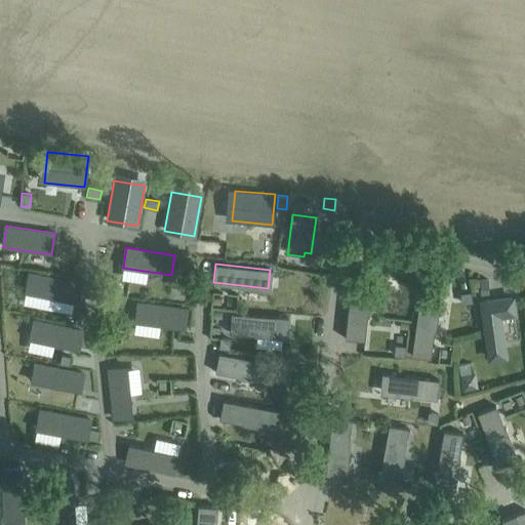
[(30,275),(27,294),(77,304),(81,284),(30,275)]
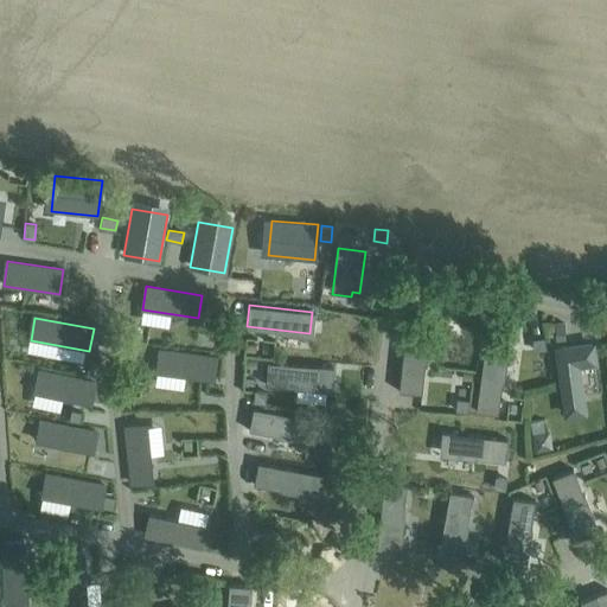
[(564,323),(554,324),(555,338),(566,338),(564,323)]
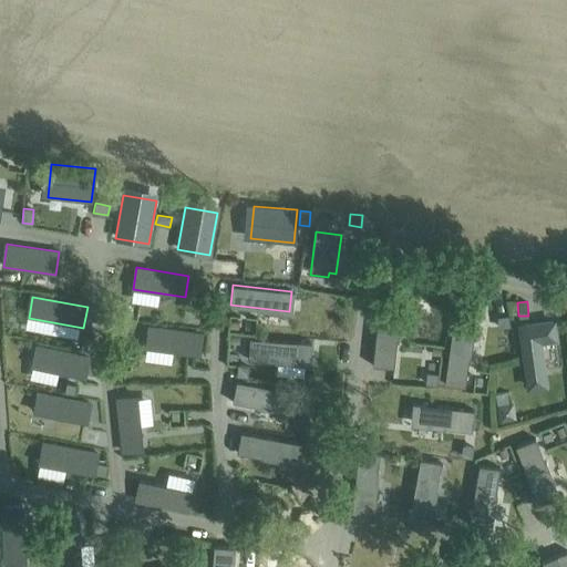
[(379,310),(373,364),(392,367),(398,312),(379,310)]
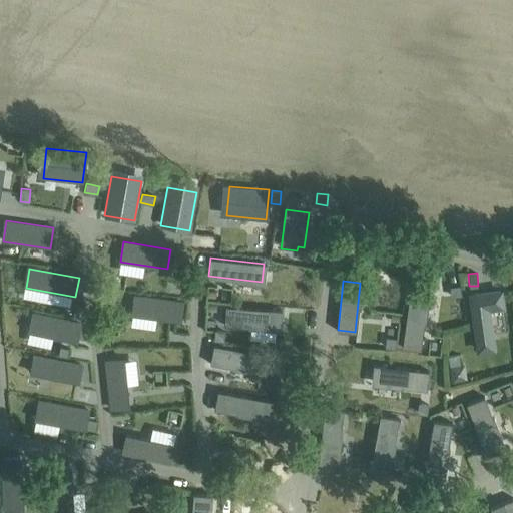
[(460,286),(451,288),(452,297),(462,296),(460,286)]
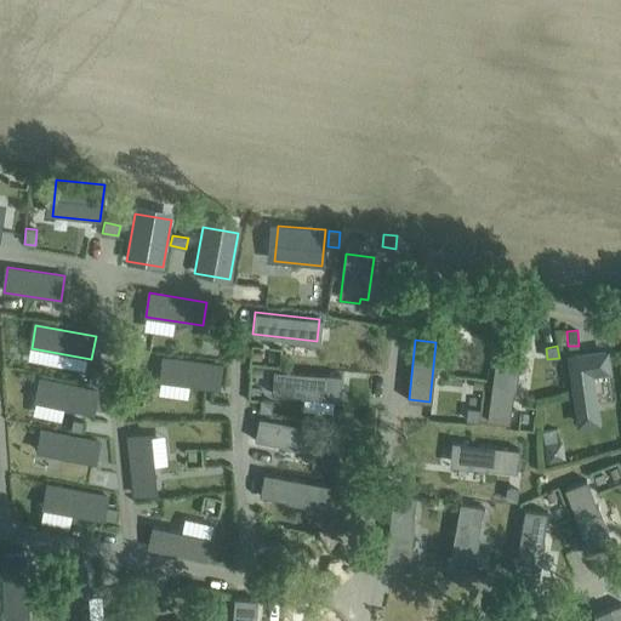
[(603,355),(565,360),(575,427),(594,425),(588,377),(605,375),(603,355)]
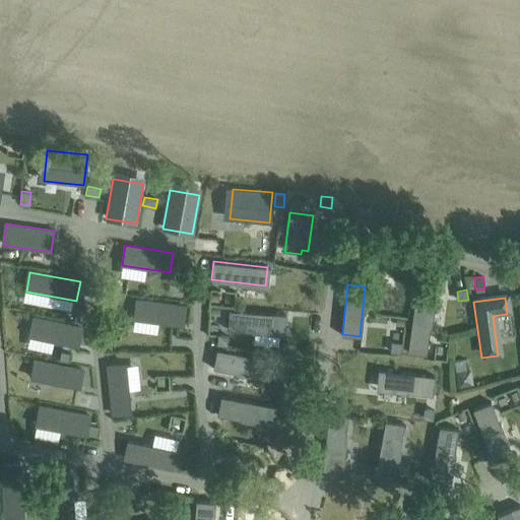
[(137,299),(134,319),(182,325),(185,305),(137,299)]
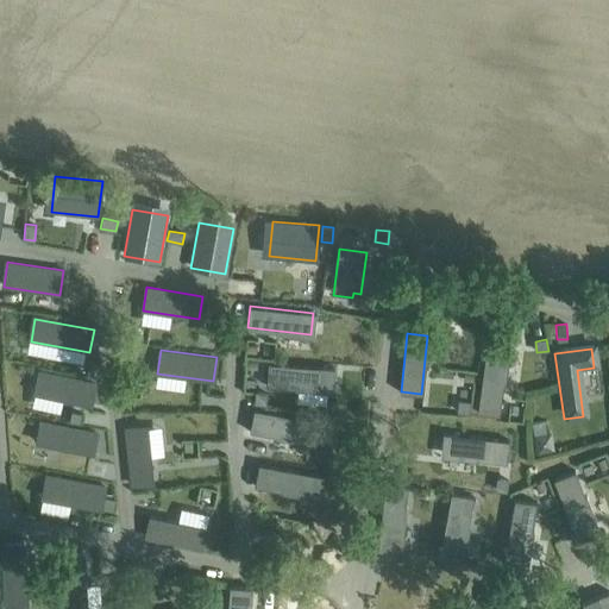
[(485,351),(477,412),(498,415),(507,355),(485,351)]
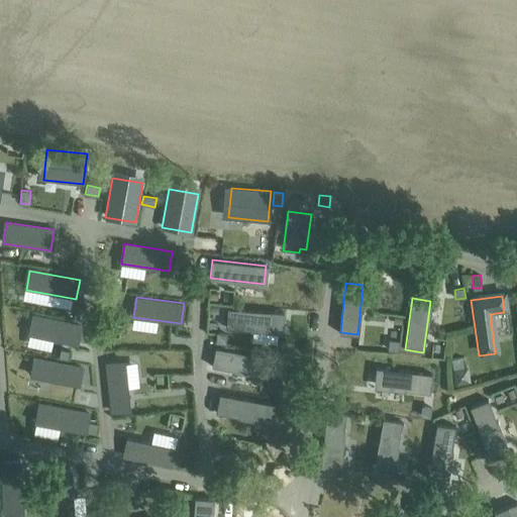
[(76,307),(74,317),(84,319),(86,309),(76,307)]
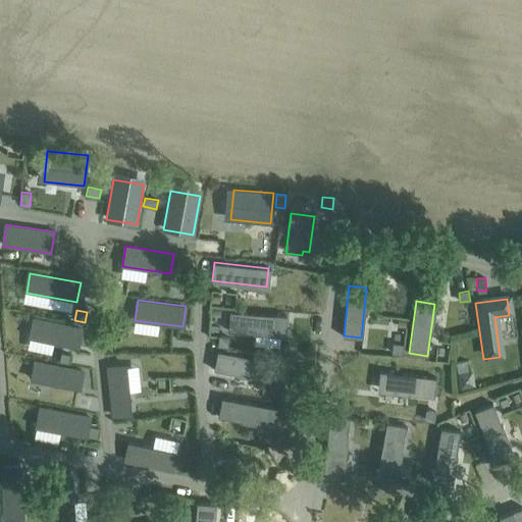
[(229,311),(228,329),(282,333),(283,315),(229,311)]
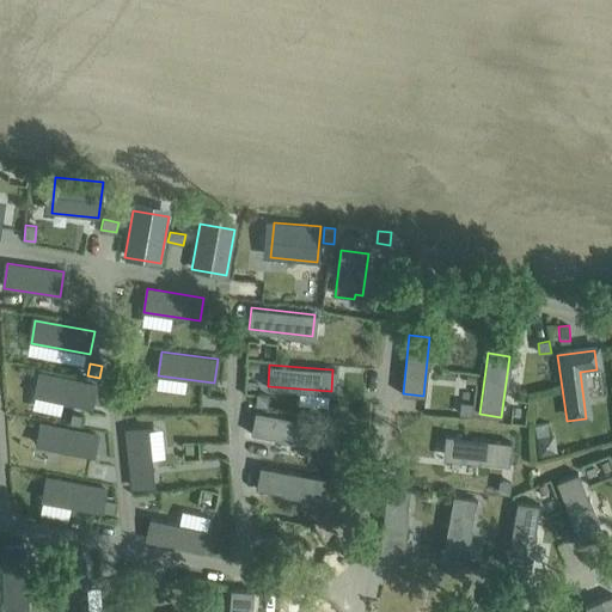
[(40,374),(35,396),(90,408),(95,386),(40,374)]
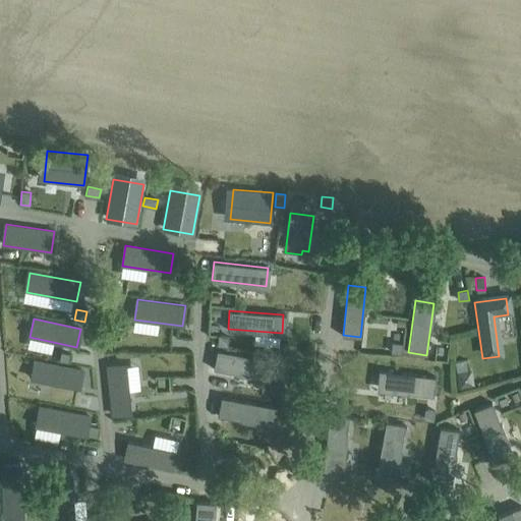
[(219,336),(218,346),(228,346),(228,336),(219,336)]
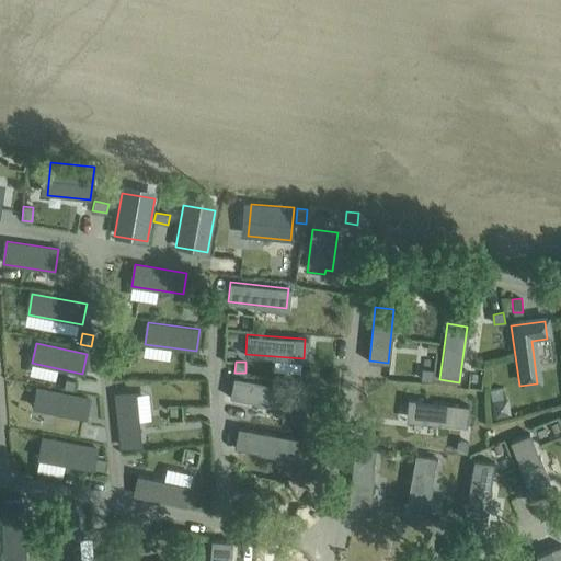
[(423,369),(422,380),(432,381),(434,370),(423,369)]
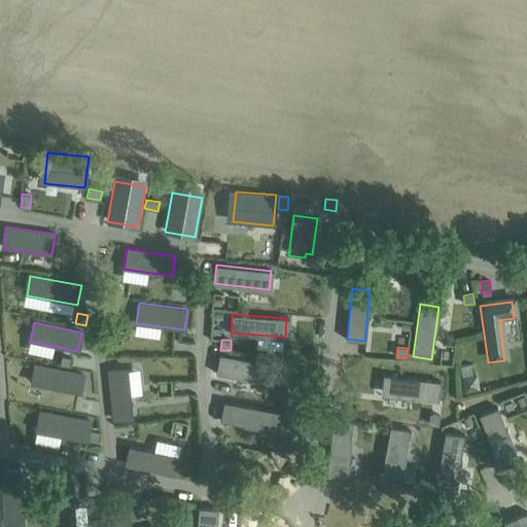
[(219,353),(216,373),(271,382),(274,363),(219,353)]
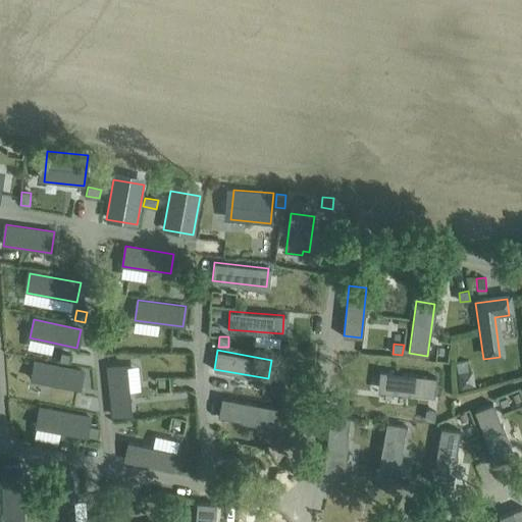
[(61,353),(60,361),(67,363),(69,354),(61,353)]
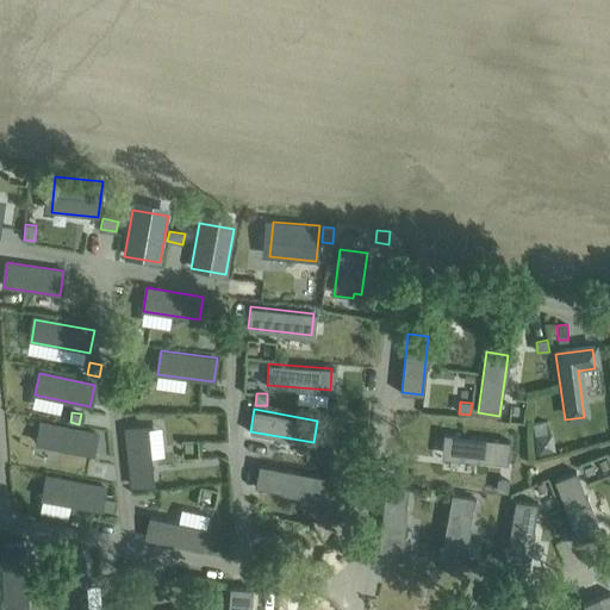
[(546,422),(530,424),(536,455),(555,452),(552,433),(548,434),(546,422)]
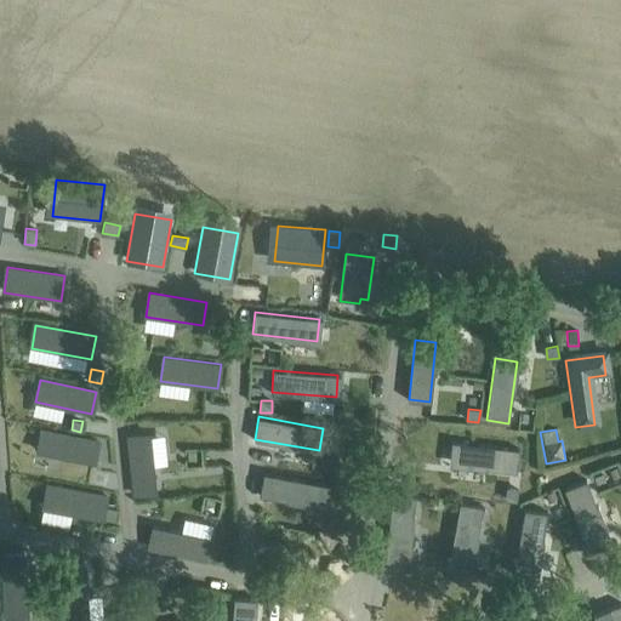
[(41,431),(36,453),(93,465),(97,443),(41,431)]
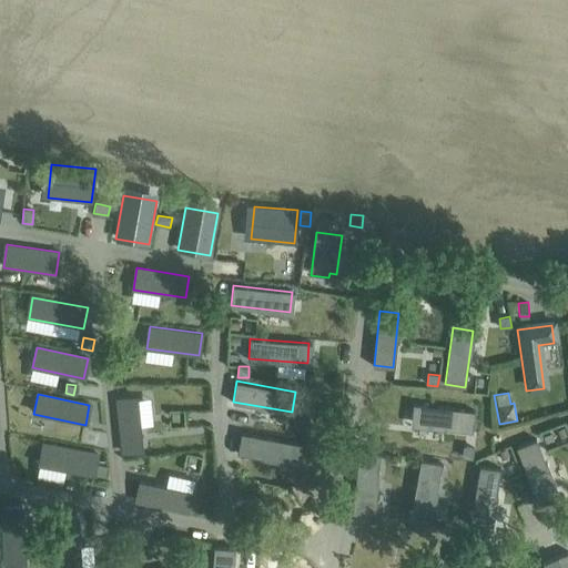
[(137,397),(115,399),(122,455),(142,453),(137,397)]
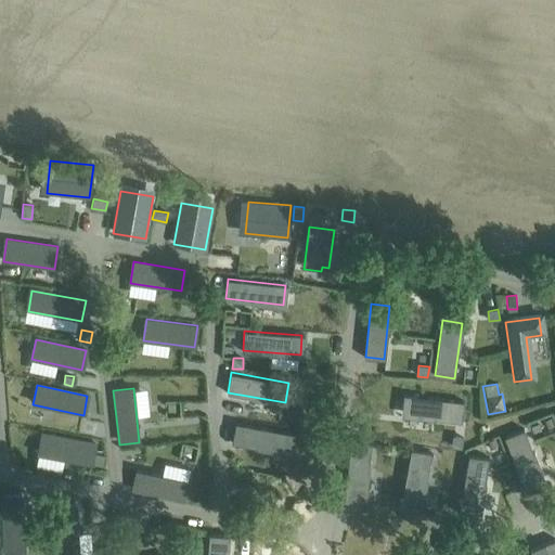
[(408,395),(405,414),(462,422),(464,401),(408,395)]
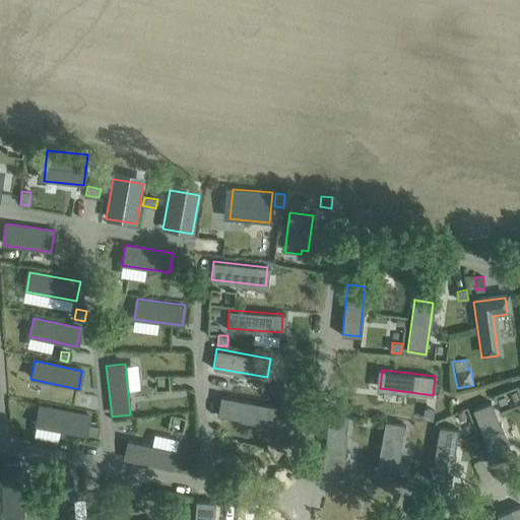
[(220,396),(217,414),(241,418),(241,420),(273,427),(276,406),(220,396)]
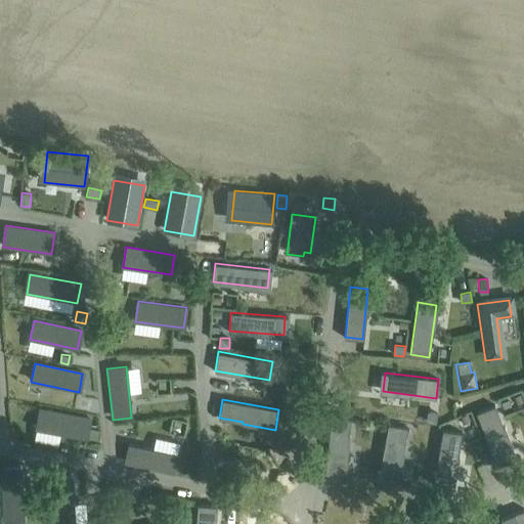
[(492,405),(476,412),(496,464),(514,456),(492,405)]
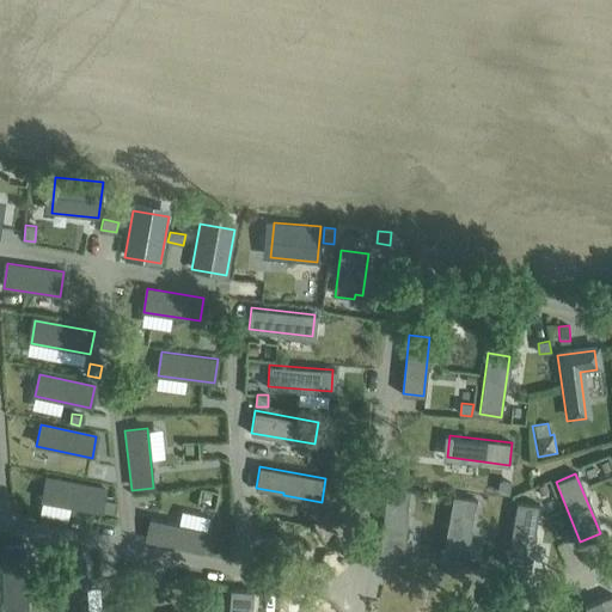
[(47,478),(42,502),(101,513),(105,489),(47,478)]
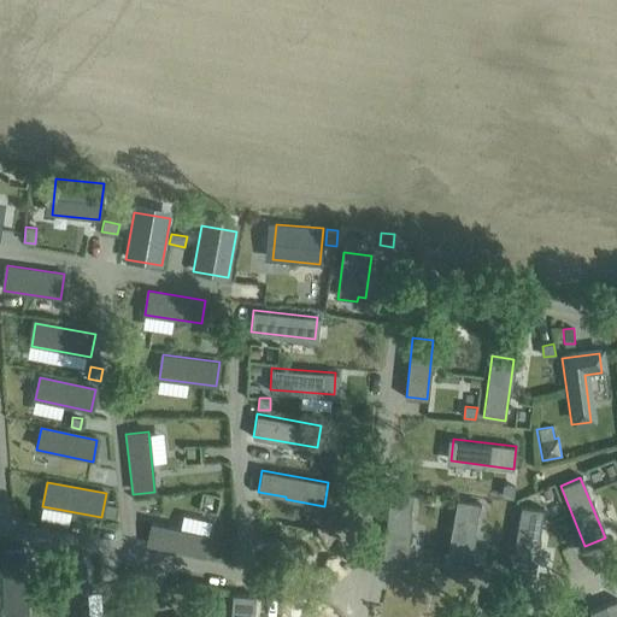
[(504,485),(503,497),(513,499),(516,487),(504,485)]
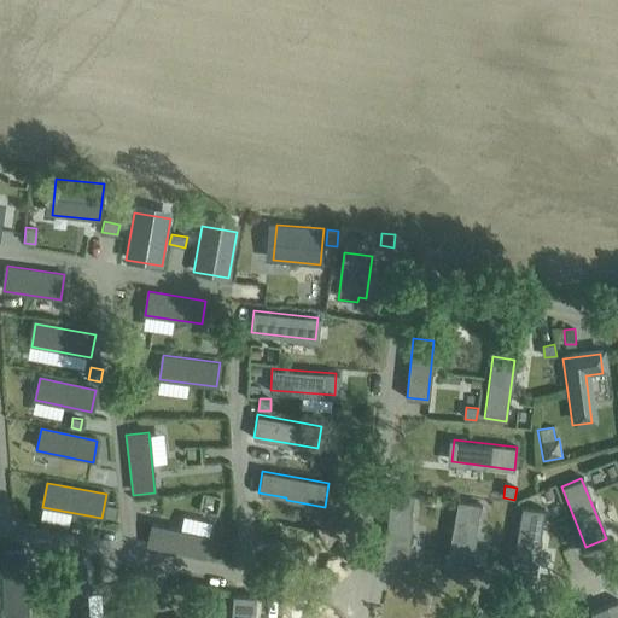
[(391,494),(385,560),(408,563),(414,496),(391,494)]
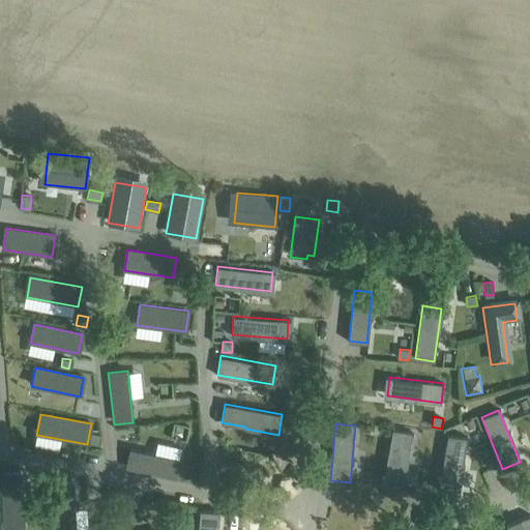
[(392,429),(383,483),(403,487),(411,432),(392,429)]
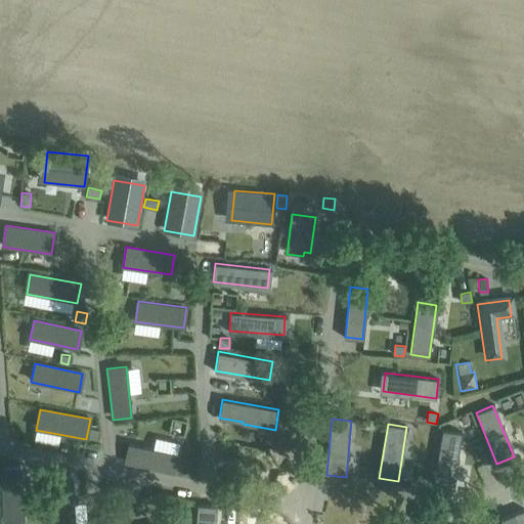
[(89,429),(88,438),(97,440),(99,431),(89,429)]
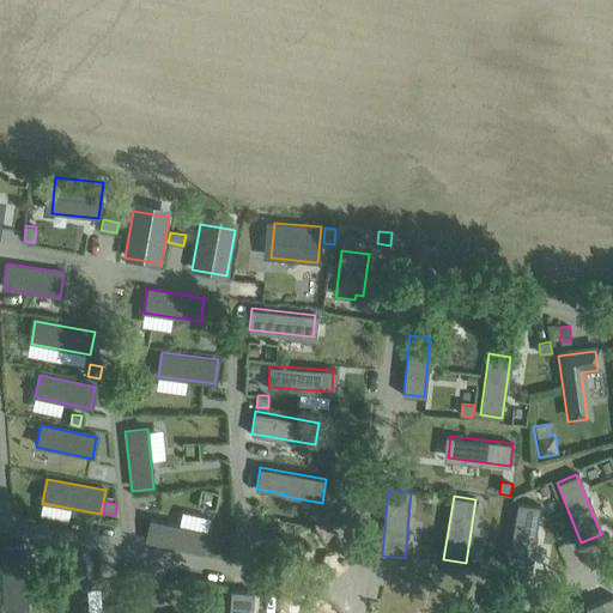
[(517,503),(507,565),(528,569),(539,507),(517,503)]
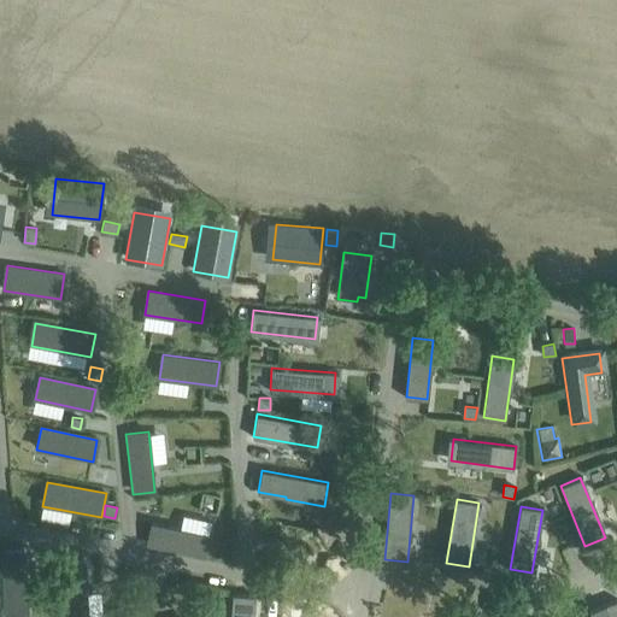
[(150,524),(145,546),(203,558),(207,538),(150,524)]
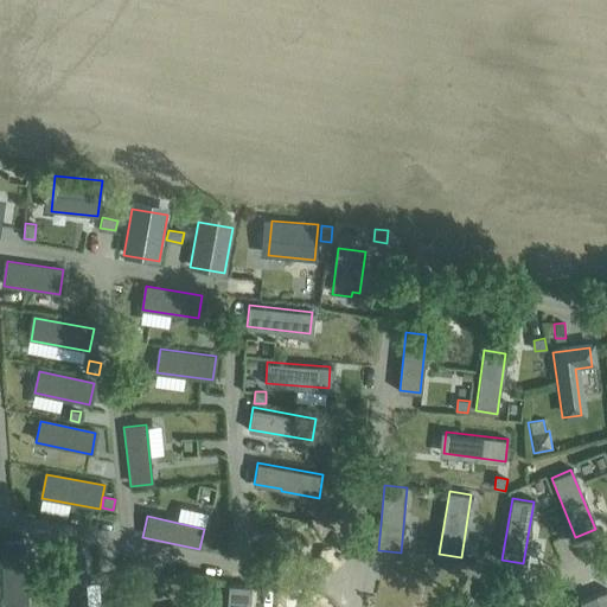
[(24,543),(0,543),(0,572),(1,606),(26,605),(24,543)]
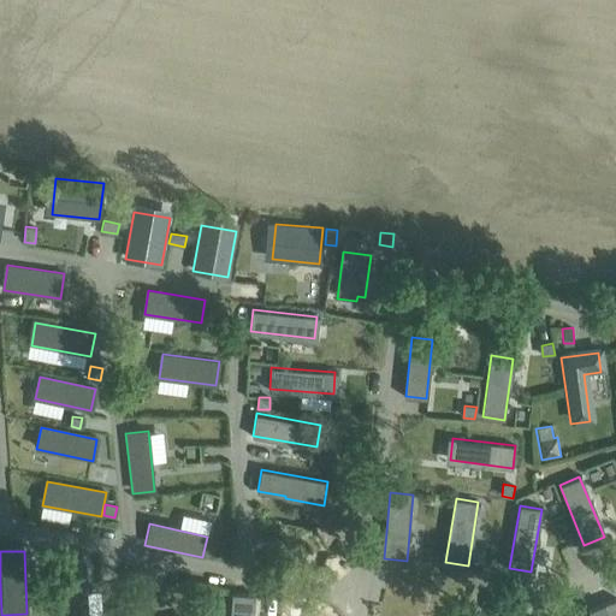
[(87,615),(83,561),(57,563),(60,615),(87,615)]
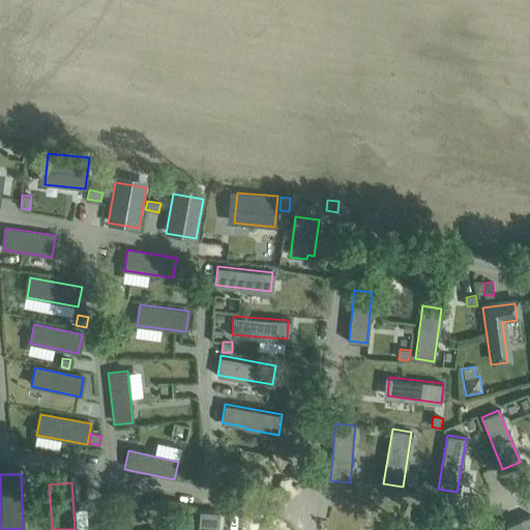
[(200,509),(198,529),(217,529),(219,510),(200,509)]
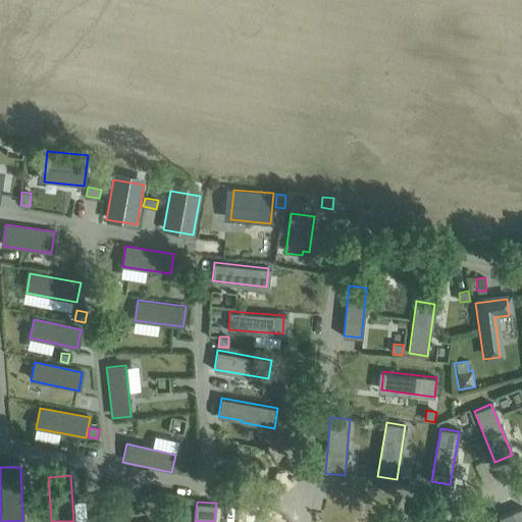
[(188,521),(180,503),(164,509),(168,521),(188,521)]
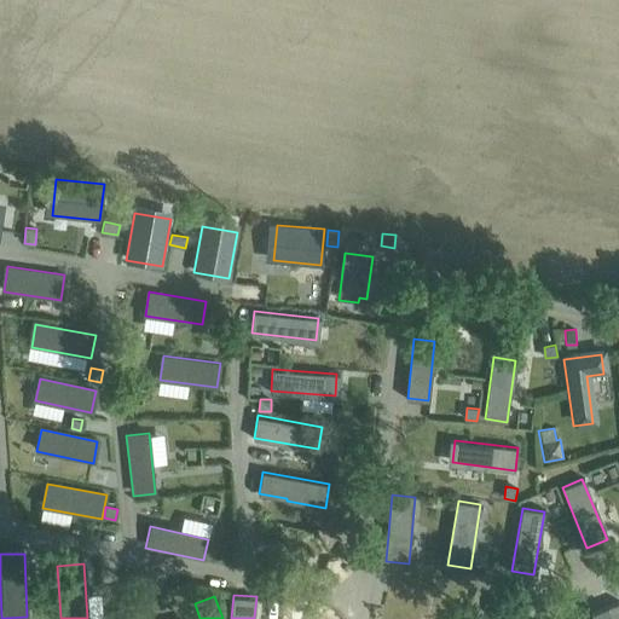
[(618,618),(618,600),(590,611),(594,618),(618,618)]
